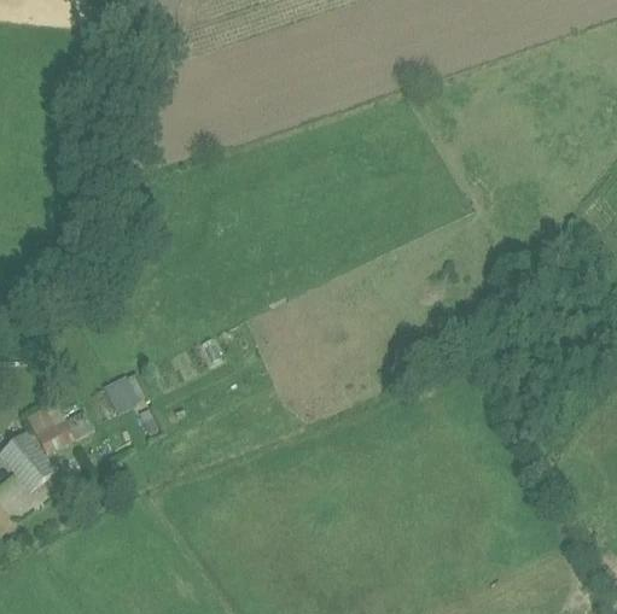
[(102,417),(115,410),(116,413),(145,397),(135,378),(128,381),(126,376),(104,387),(104,389),(91,396),(102,417)]
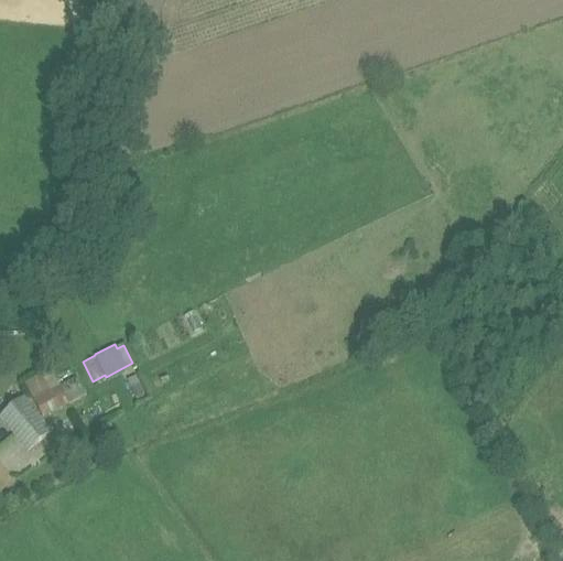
[(26,377),(31,389),(65,374),(60,363),(26,377)]
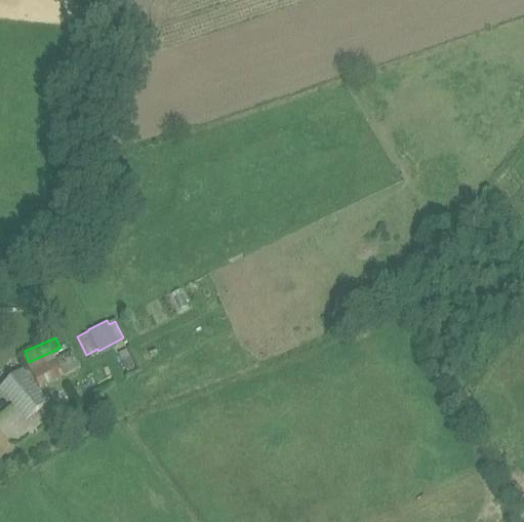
[(74,340),(62,349),(73,364),(84,356),(74,340)]
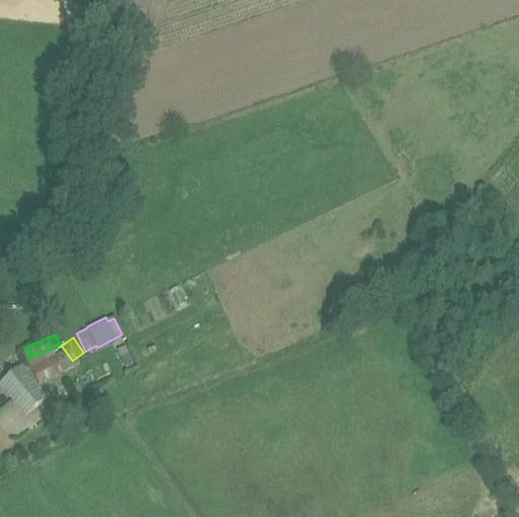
[(30,368),(40,383),(64,370),(55,354),(30,368)]
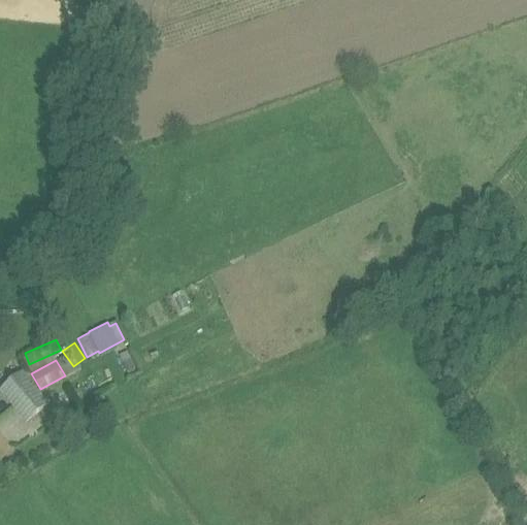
[(0,387),(0,390),(26,422),(48,402),(22,369),(0,387)]
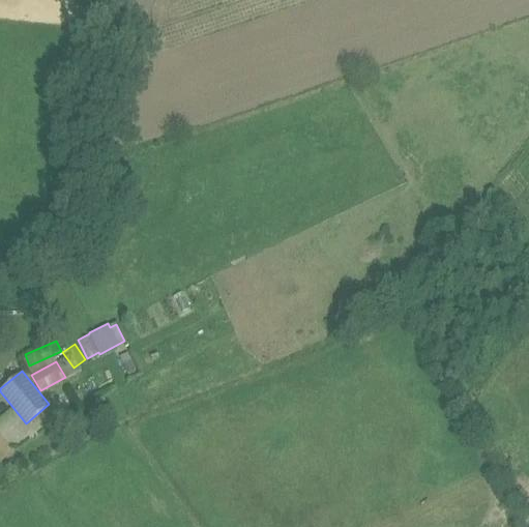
[(528,517),(519,523),(521,526),(528,526),(528,517)]
